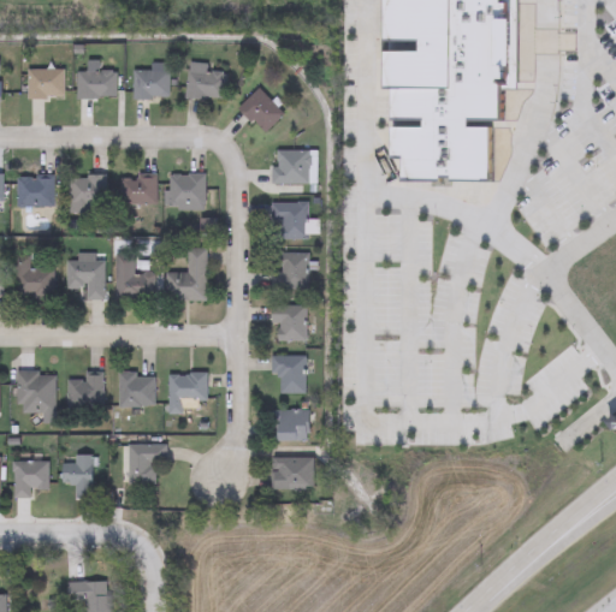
[(504,0),(504,6),(513,6),(514,42),(513,79),(503,79),(503,114),(472,114),(472,126),(492,126),(492,176),(406,176),(406,158),(394,158),(394,125),(427,125),(427,118),(395,118),(395,85),(386,85),(386,49),(424,49),(424,40),(385,40),(385,0),(504,0)]
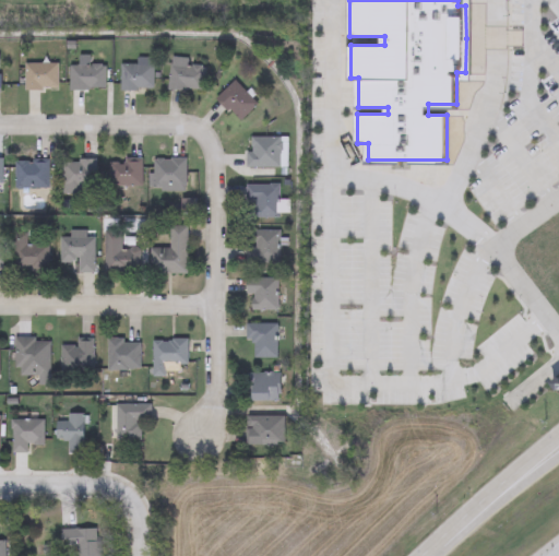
[(204,90),(169,89),(170,56),(189,56),(189,64),(204,64),(204,90)]
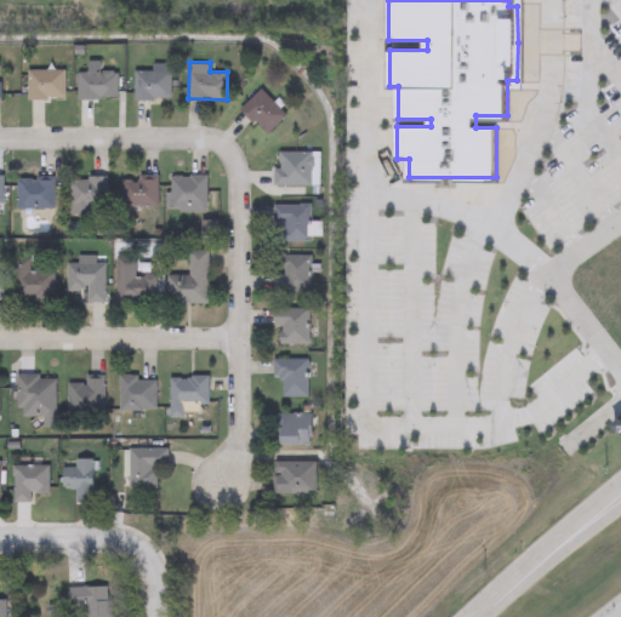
[(77,100),(77,72),(86,72),(86,63),(100,63),(100,70),(118,70),(118,100),(77,100)]
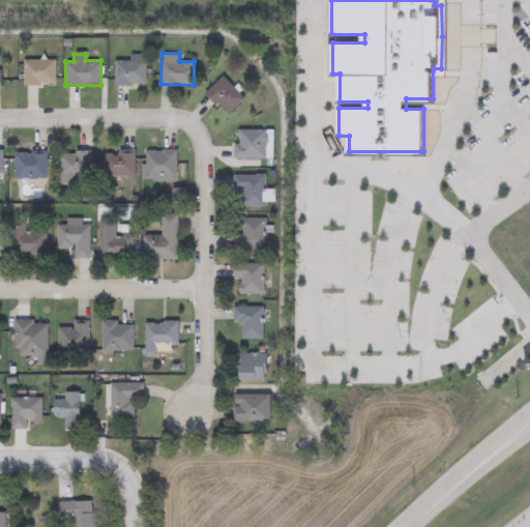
[(114,84),(114,60),(130,60),(130,54),(145,54),(145,84),(114,84)]
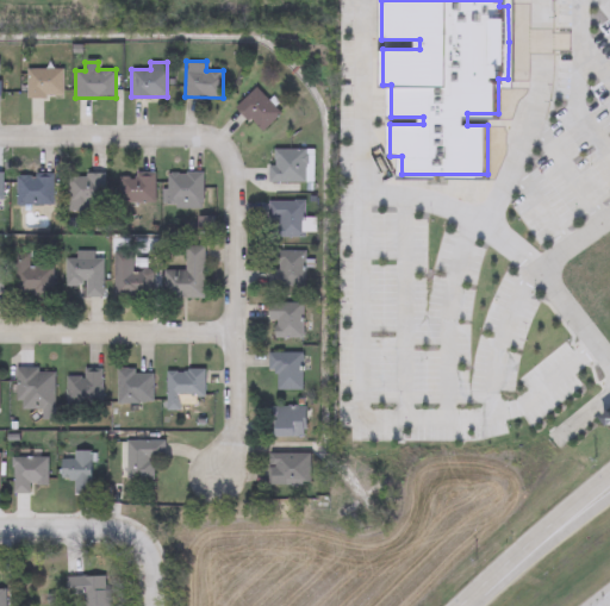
[(27,97),(27,68),(63,68),(63,97),(27,97)]
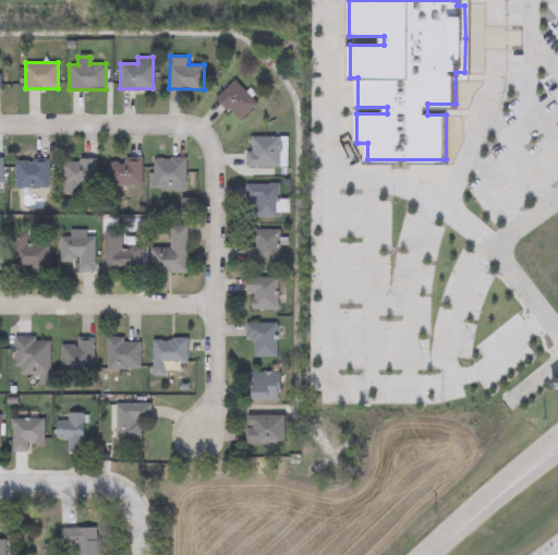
[(216,97),(233,80),(257,104),(240,120),(216,97)]
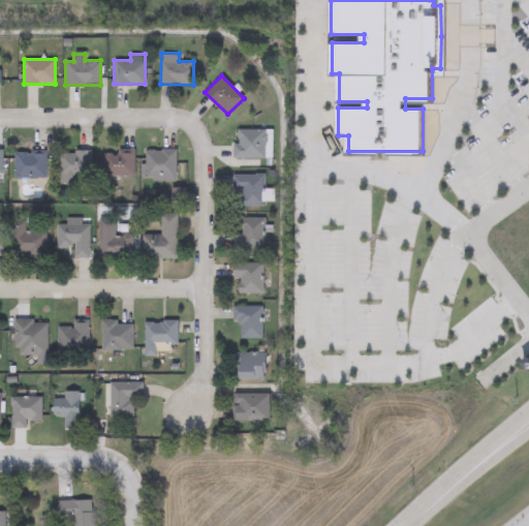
[(177,150),(176,180),(142,180),(143,149),(177,150)]
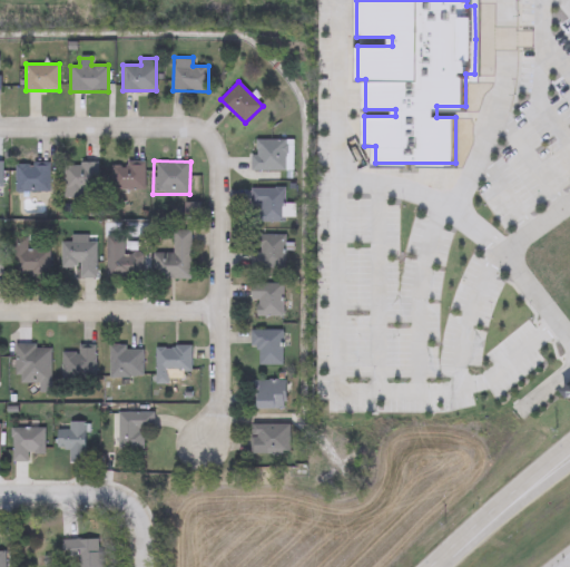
[(50,163),(50,192),(16,192),(16,163),(50,163)]
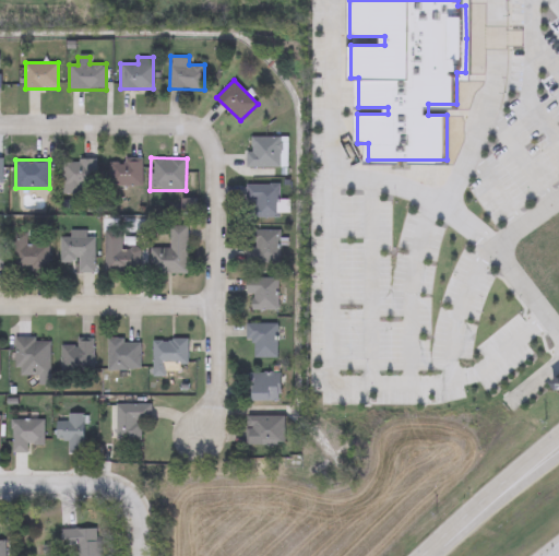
[(63,160),(96,160),(96,193),(63,193),(63,160)]
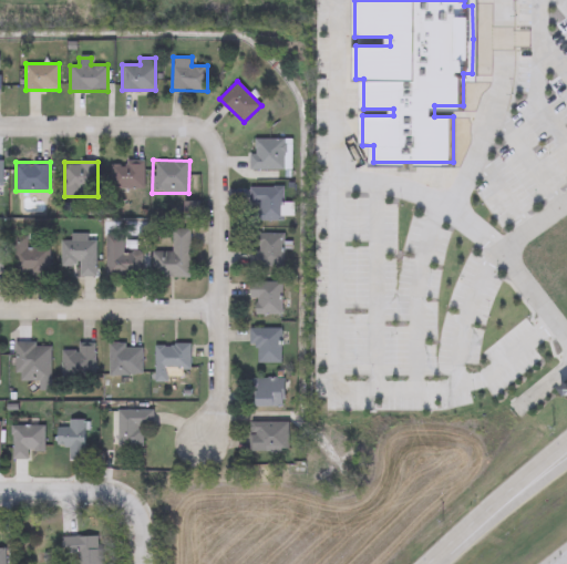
[(145,188),(111,188),(111,162),(145,162),(145,188)]
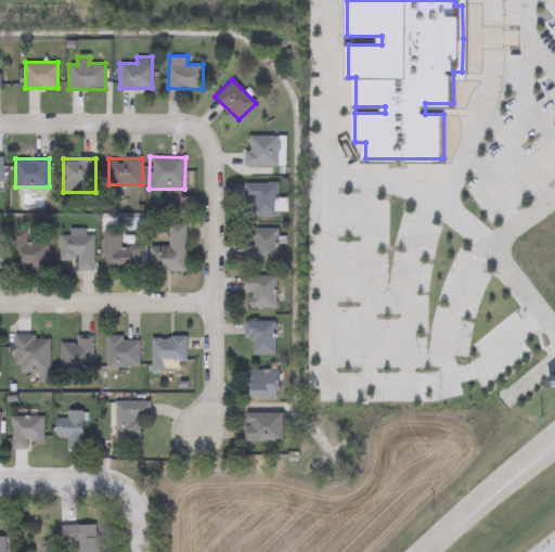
[(186,223),(186,271),(150,271),(150,246),(169,246),(169,223),(186,223)]
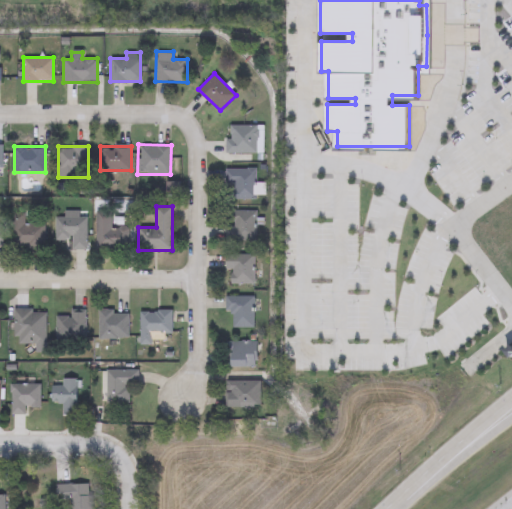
[(64,216),(64,211),(79,211),(79,216),(87,216),(87,249),(68,249),(69,240),(55,240),(55,216),(64,216)]
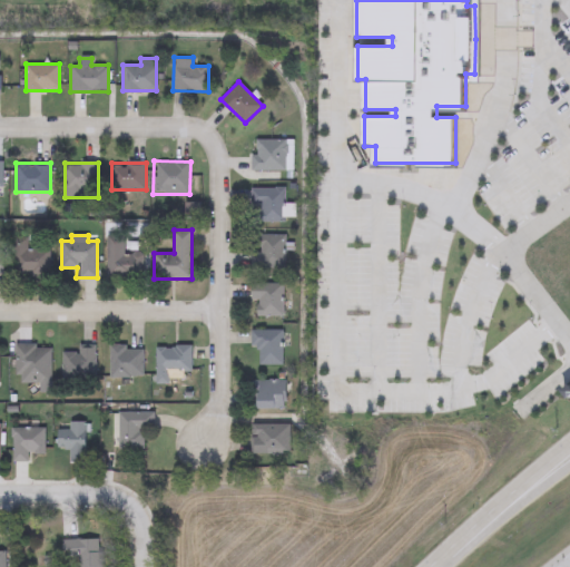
[(146,279),(107,279),(107,236),(125,236),(125,254),(146,254),(146,279)]
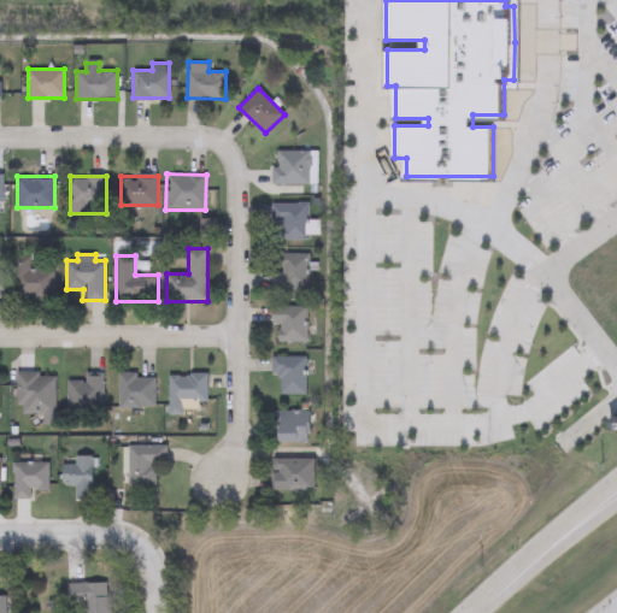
[(54,299),(16,299),(16,257),(30,257),(30,267),(54,267),(54,299)]
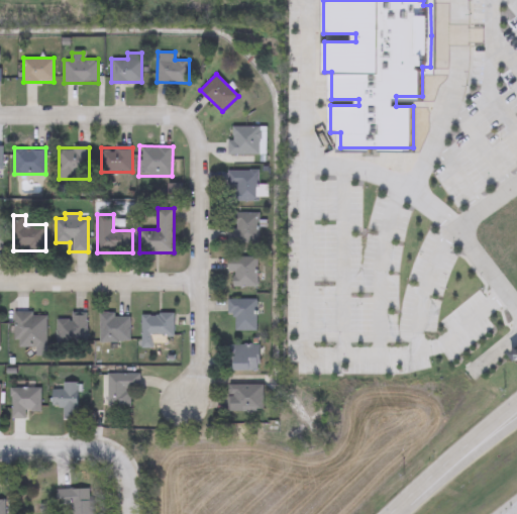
[(232,272),(228,272),(228,257),(257,257),(257,286),(232,286),(232,272)]
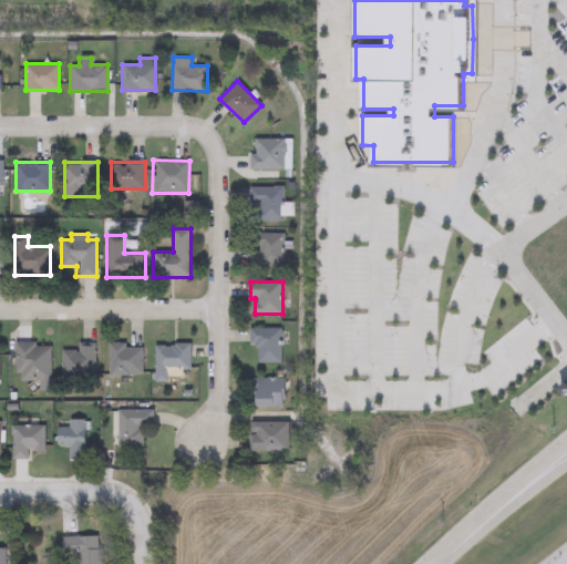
[(281,328),(281,362),(258,362),(258,346),(250,346),(250,328),(281,328)]
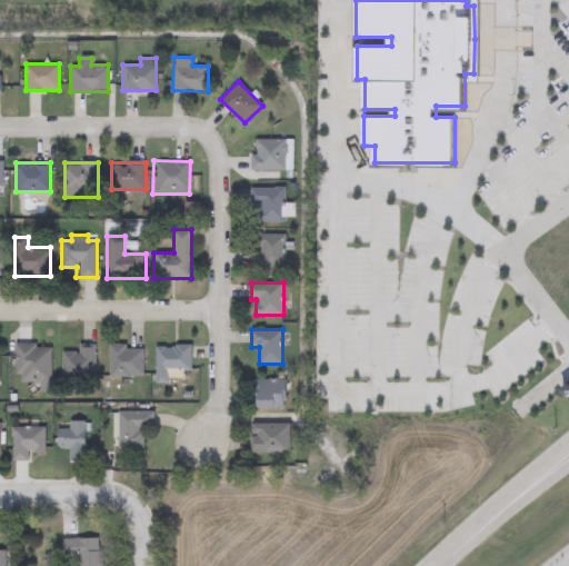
[(51,381),(16,381),(16,344),(51,344),(51,381)]
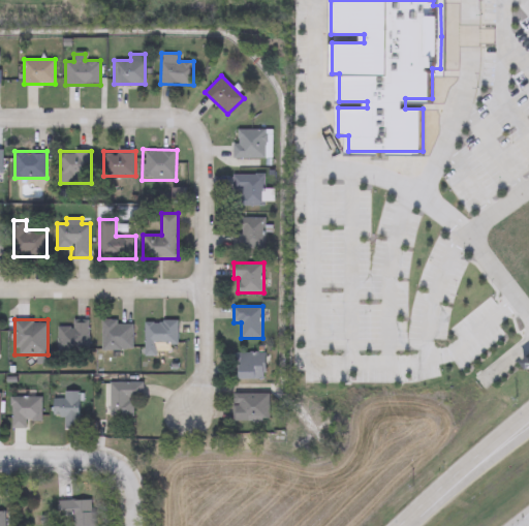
[(89,319),(89,353),(58,353),(58,326),(72,326),(72,319),(89,319)]
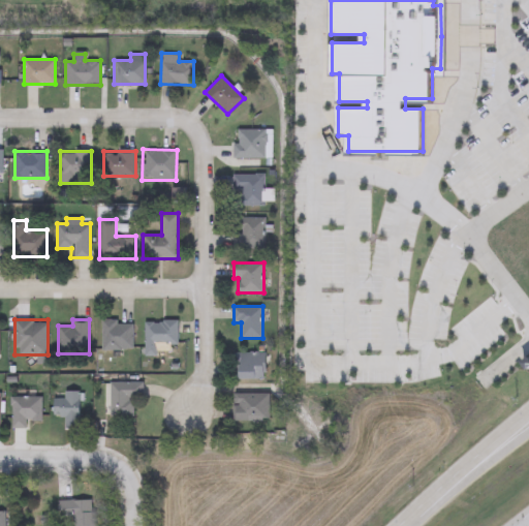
[(102,349),(102,320),(133,320),(133,349),(102,349)]
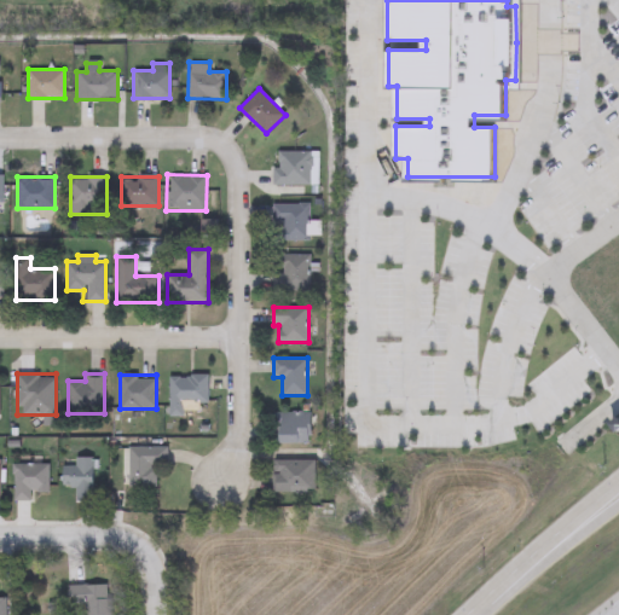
[(169,375),(209,375),(209,404),(184,404),(184,416),(169,416),(169,375)]
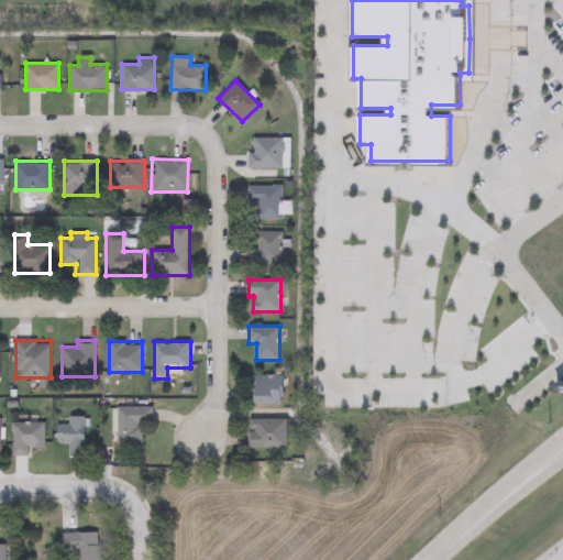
[(84,456),(58,456),(58,425),(68,425),(68,416),(85,416),(84,456)]
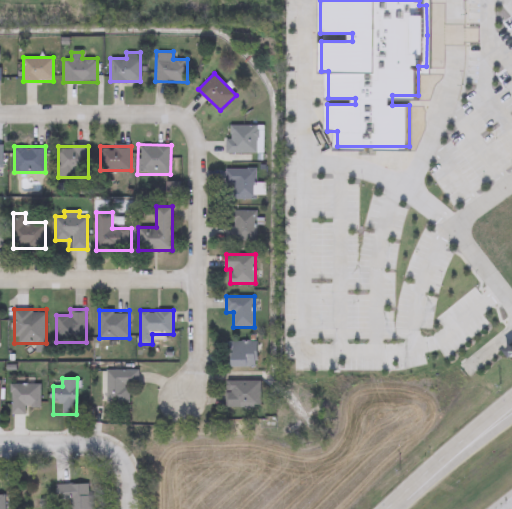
[(27,414),(11,414),(11,383),(41,383),(41,406),(27,406),(27,414)]
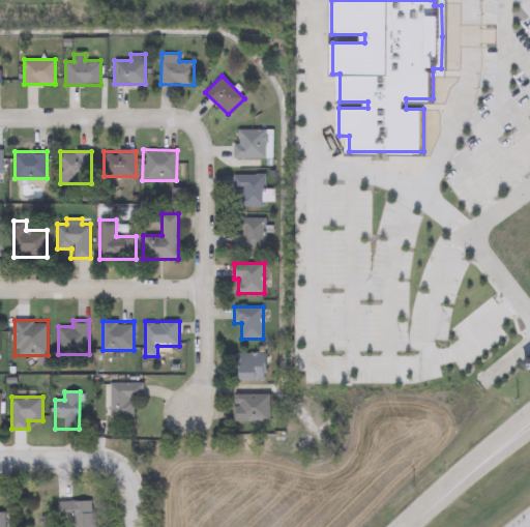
[(96,526),(75,526),(75,517),(60,517),(59,500),(96,500),(96,526)]
